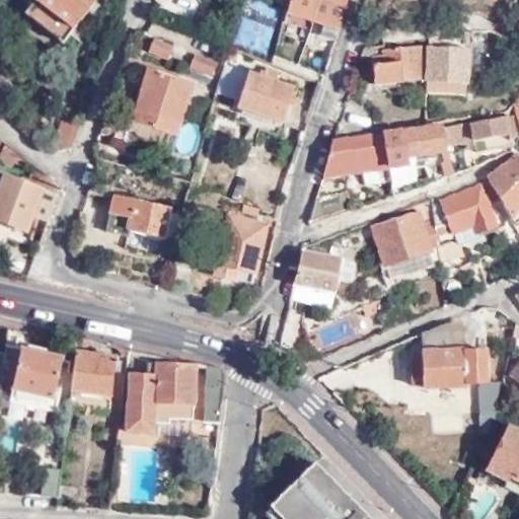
[(93,0),(32,0),(24,12),(62,42),(93,0)]
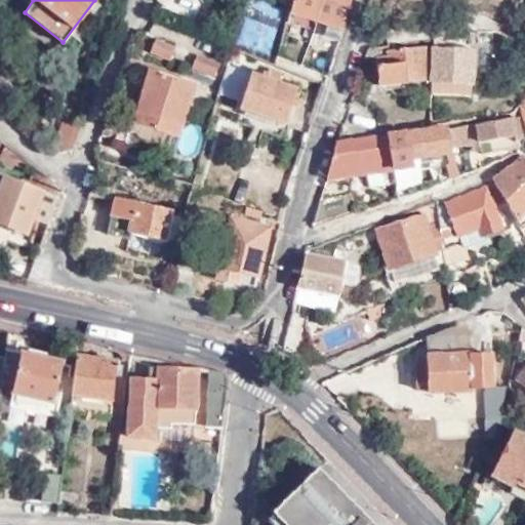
[(291,0),(285,21),(313,32),(323,0),(291,0)]
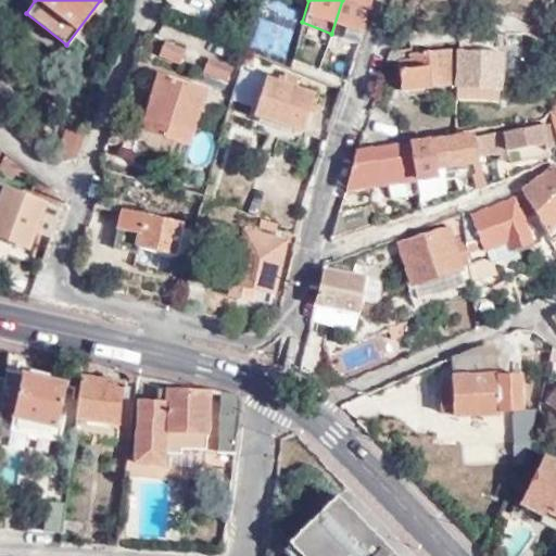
[(357,43),(371,0),(342,0),(331,34),(357,43)]
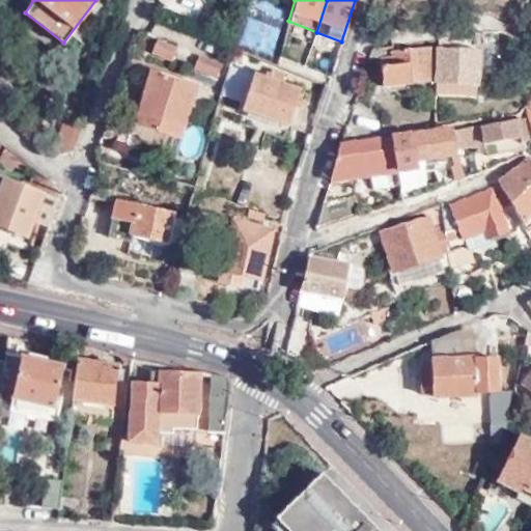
[(454,49),(455,35),(437,38),(437,49),(437,52),(434,83),(465,84),(476,85),(477,50),(454,49)]
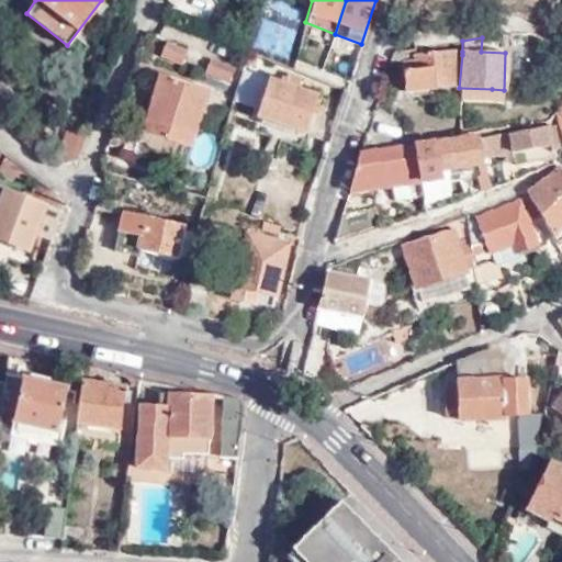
[(186,49),(167,42),(163,53),(182,60),(186,49)]
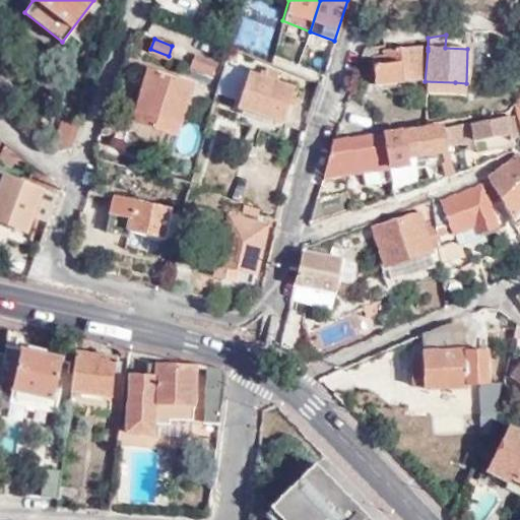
[(486,51),(483,40),(470,42),(474,60),(486,51)]
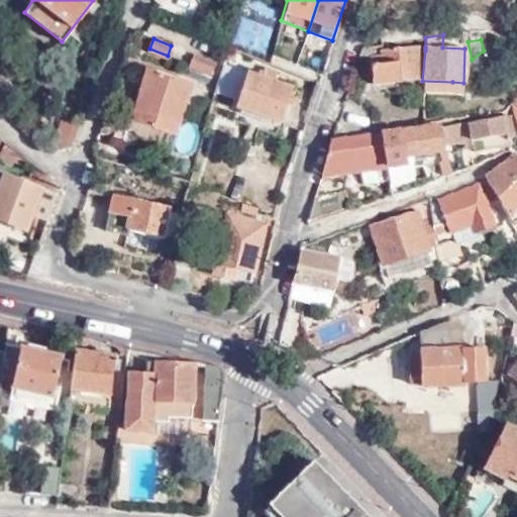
[(362,47),(358,56),(370,56),(372,84),(420,79),(417,53),(425,50),(425,47),(382,50),(382,44),(362,47)]
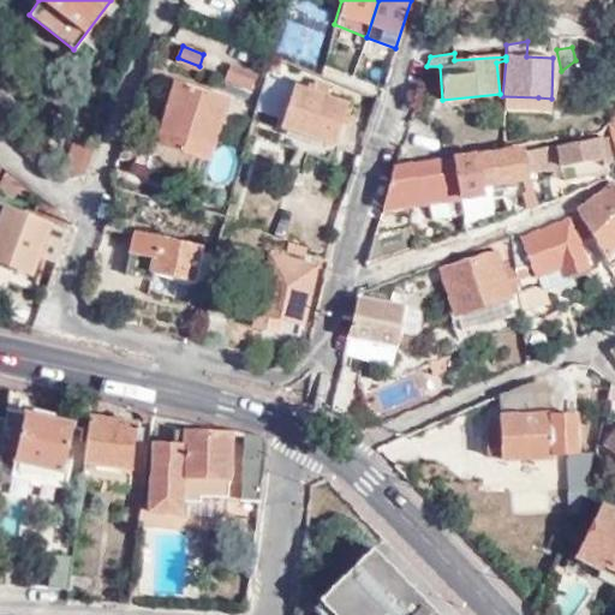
[(227,78),(249,87),(254,75),(232,66),(227,78)]
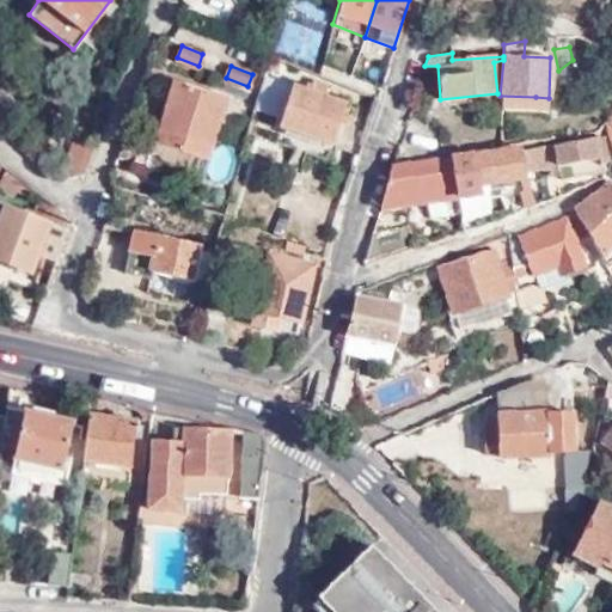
[(313,80),(310,90),(295,85),(280,129),(330,150),(346,104),(328,97),(331,86),(313,80)]
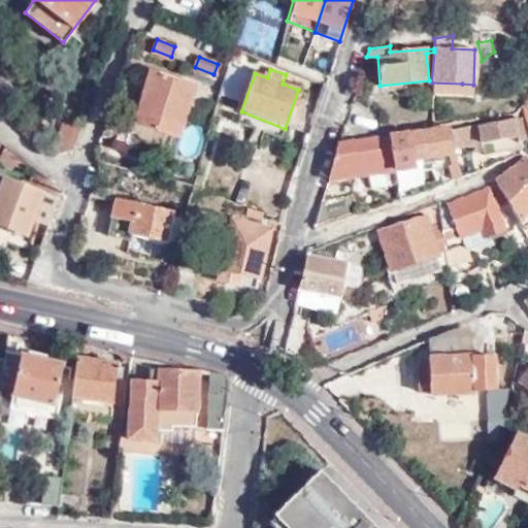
[(196,86),(151,73),(135,126),(179,138),(196,86)]
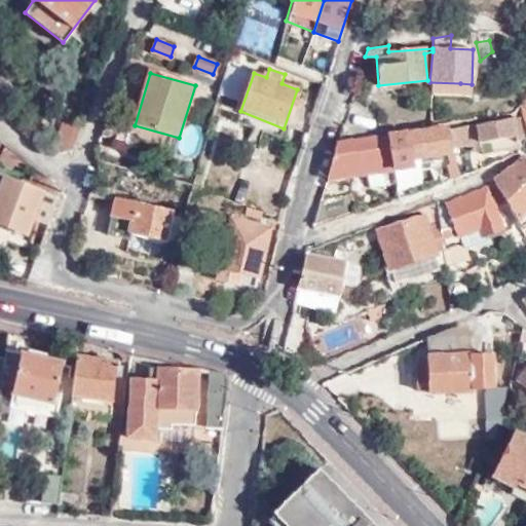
[(459,96),(460,83),(429,82),(429,92),(459,96)]
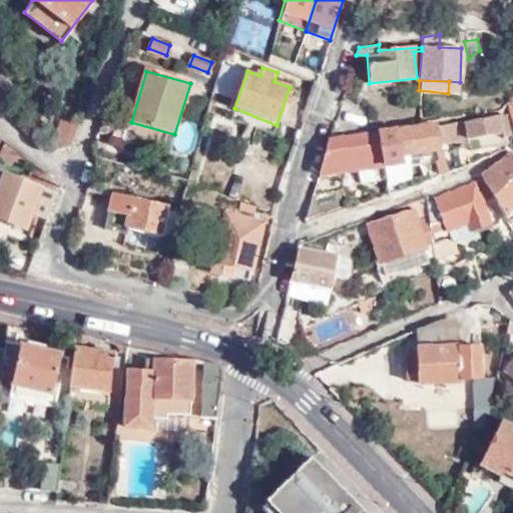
[(66,111),(53,151),(74,145),(83,118),(66,111)]
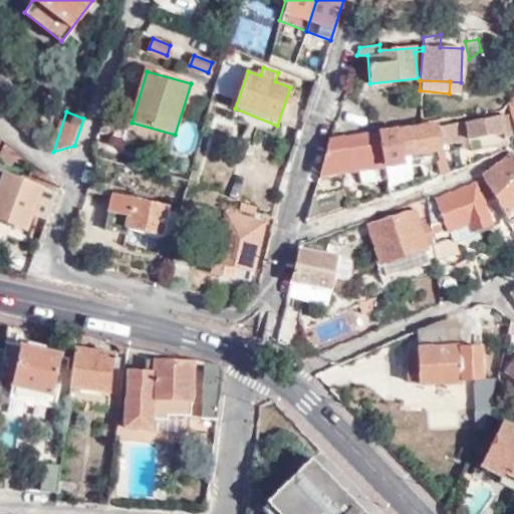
[(508,138),(505,114),(465,119),(468,147),(469,151),(503,146),(504,139),(508,138)]
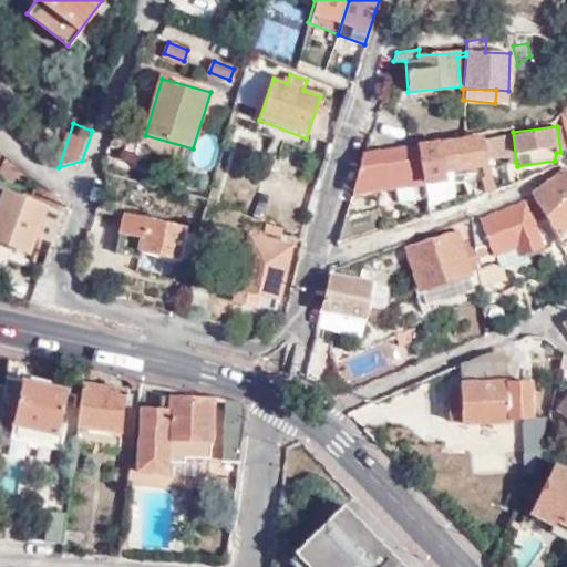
[(483,156),(509,153),(512,163),(516,162),(513,132),(480,137),(481,141),(482,150),(483,156)]
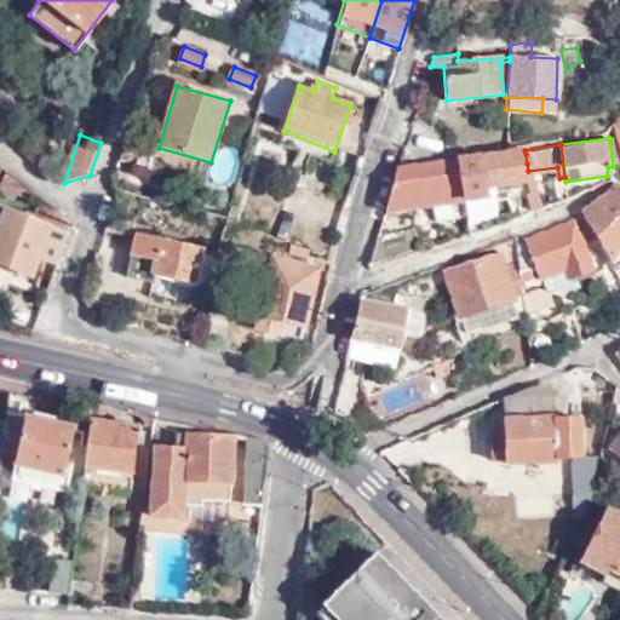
[(530,182),(528,171),(527,164),(526,154),(478,159),(477,156),(458,159),(458,161),(455,162),(460,200),(489,197),(487,187),(527,182),(530,182)]
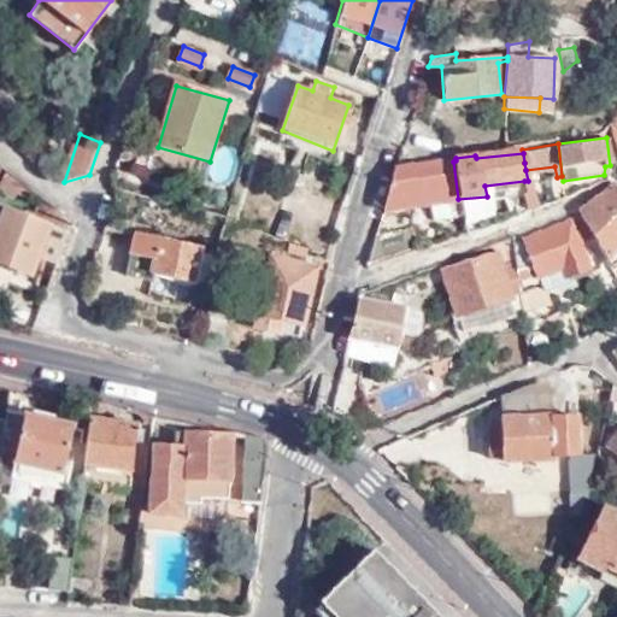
[(453,162),(394,168),(382,209),(429,203),(433,221),(452,218),(450,200),(458,199),(453,162)]
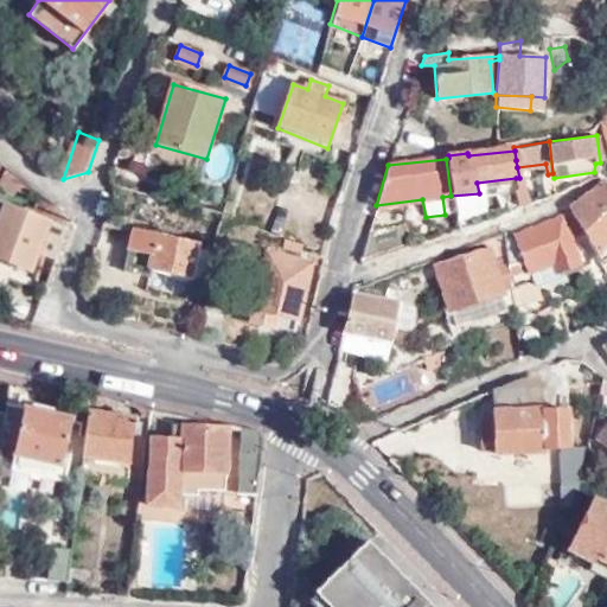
[(0,186),(11,195),(16,190),(20,181),(7,172),(0,180),(0,186)]
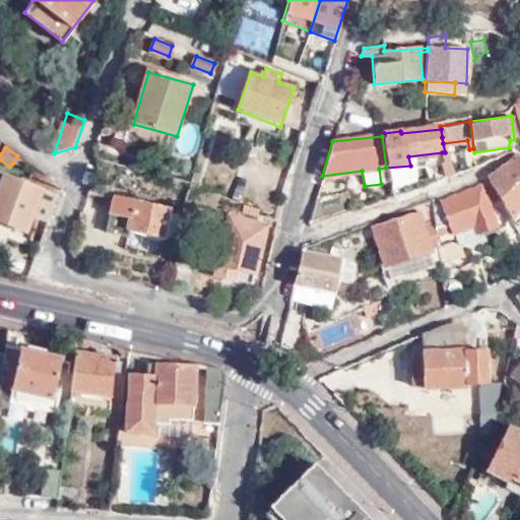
[(443,178),(451,175),(447,152),(445,152),(442,152),(444,160),(441,161),(443,178)]
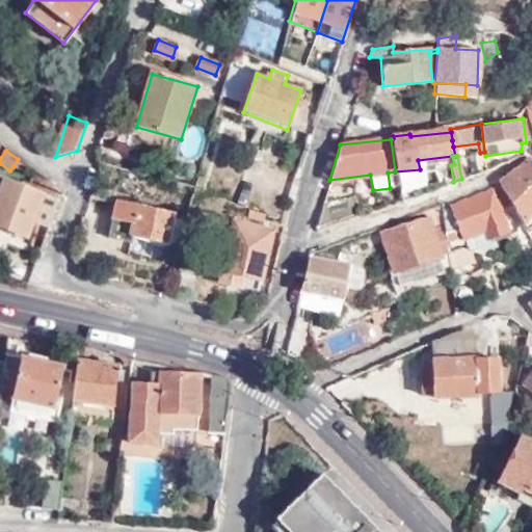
[(531,160),(529,158),(526,160),(498,180),(510,204),(523,224),(531,215),(531,160)]
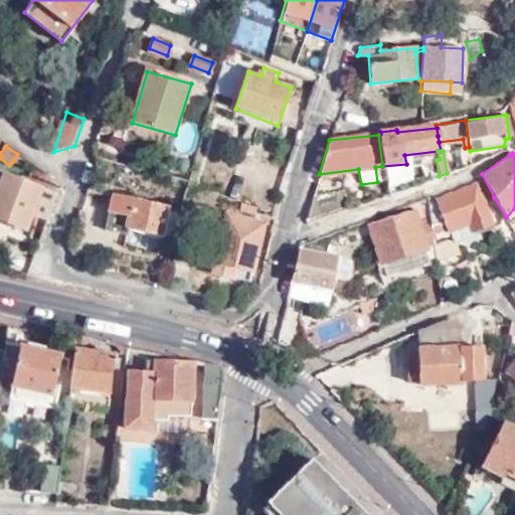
[(17,154),(13,161),(19,166),(24,160),(17,154)]
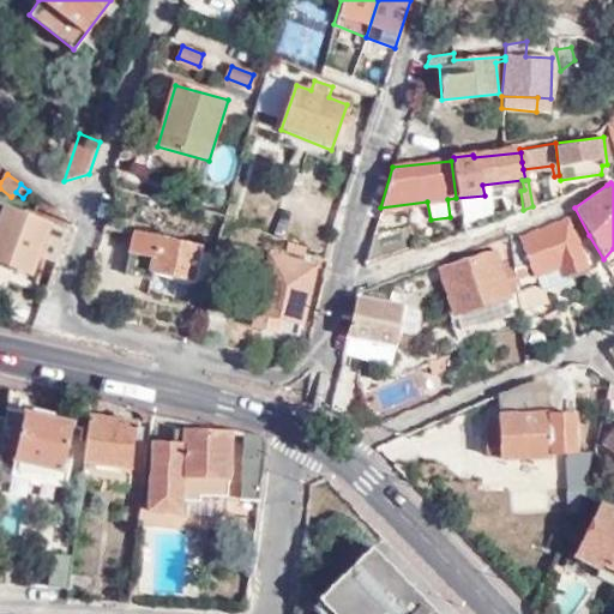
[(462,222),(487,211),(489,194),(485,196),(458,198),(462,222)]
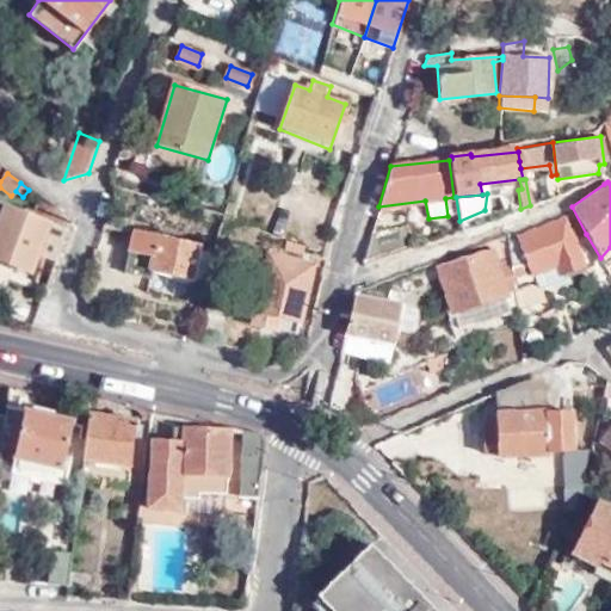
[(66,232),(71,223),(42,198),(34,216),(4,205),(0,215),(0,264),(30,277),(37,258),(50,226),(66,232)]
